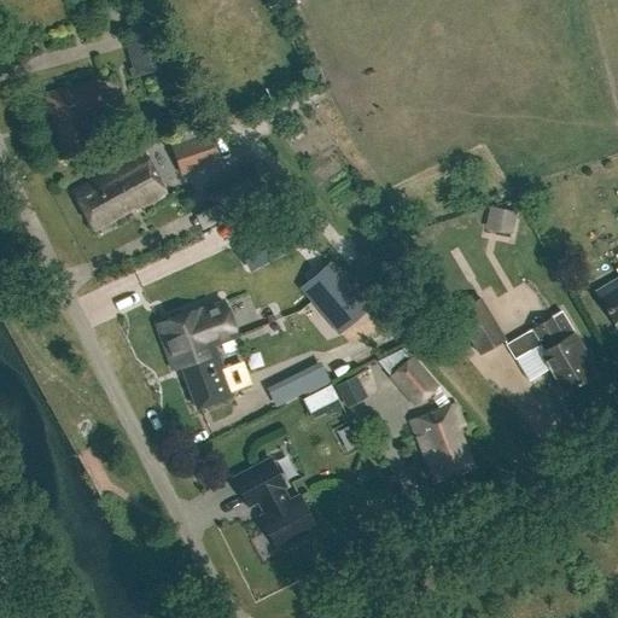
[(143,74),(168,66),(156,21),(130,28),(143,74)]
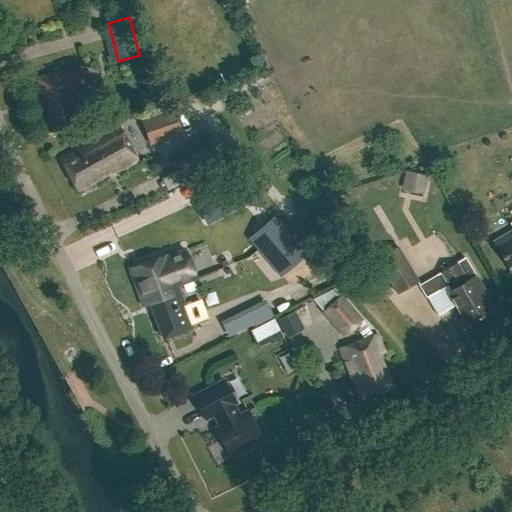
[(79,66),(69,68),(37,77),(51,131),(79,123),(72,97),(87,93),(79,66)]
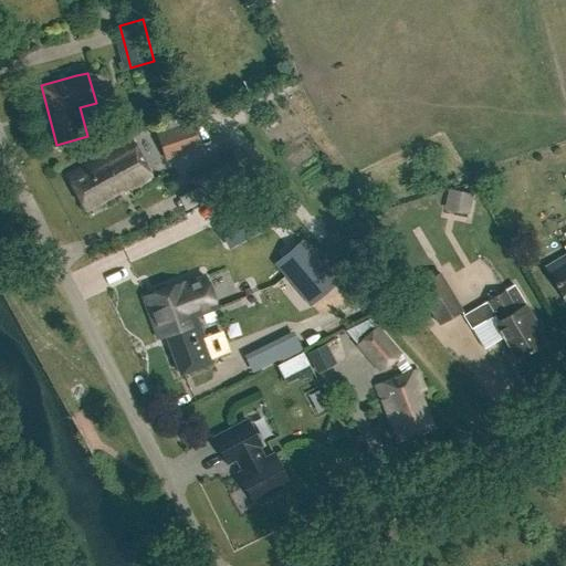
[(160,158),(197,146),(190,127),(154,139),(160,158)]
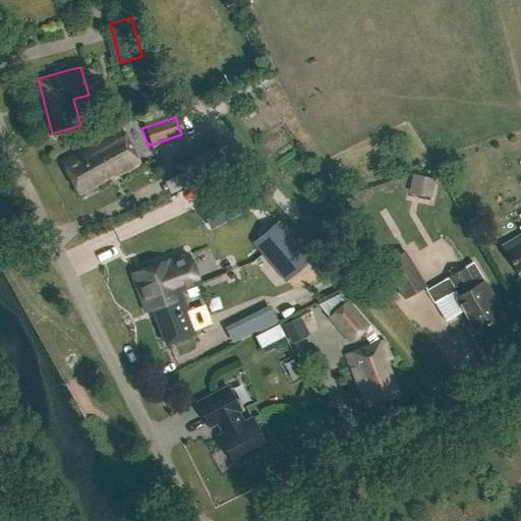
[(140,164),(121,129),(61,162),(78,193),(119,172),(120,175),(140,164)]
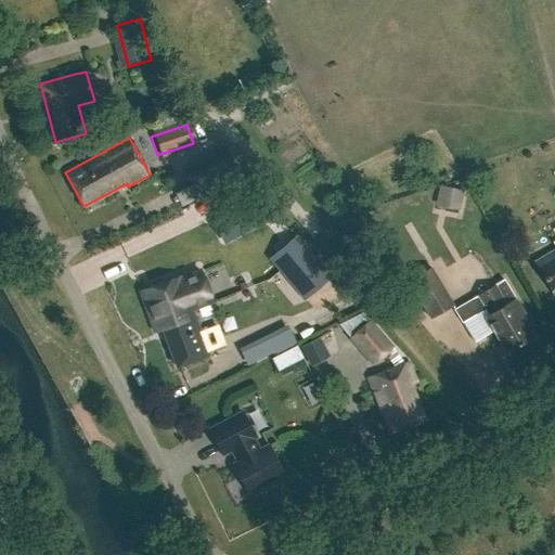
[(186,168),(194,183),(201,196),(241,176),(226,147),(186,168)]
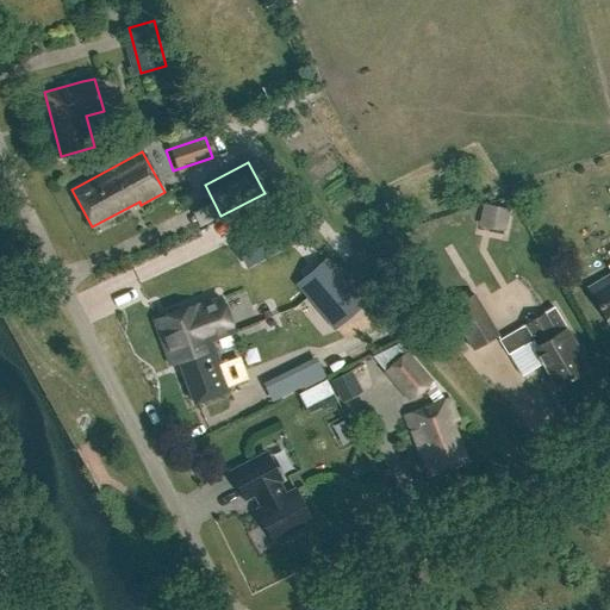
[(484,207),(480,226),(504,231),(508,212),(484,207)]
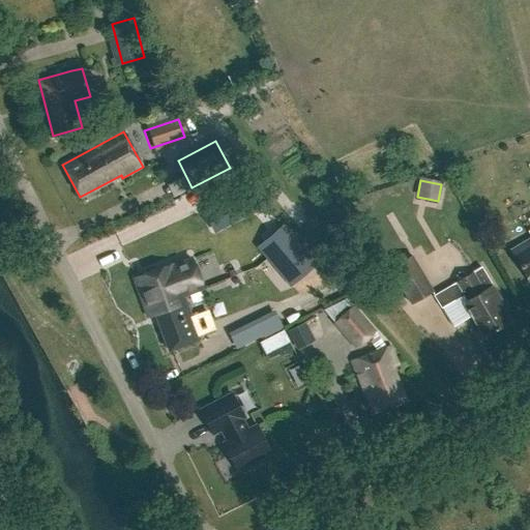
[(249,187),(201,211),(209,228),(258,205),(249,187)]
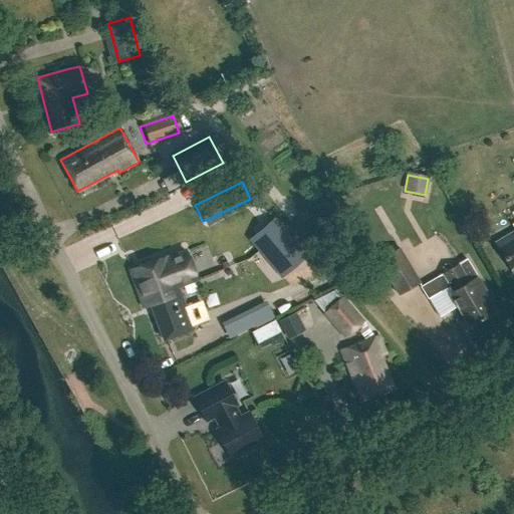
[(275,220),(262,230),(270,240),(259,248),(275,267),(286,257),(294,267),(306,257),(275,220)]
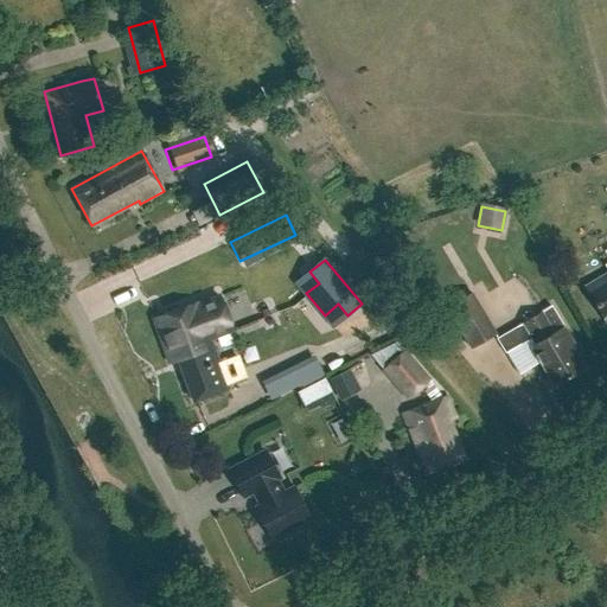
[(606,262),(605,264),(606,269),(606,273),(585,286),(606,324),(606,323),(606,262)]
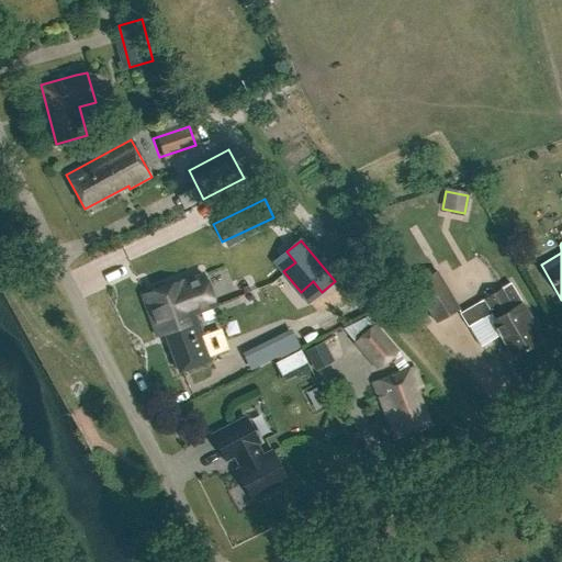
[(460,308),(436,270),(413,284),(435,323),(460,308)]
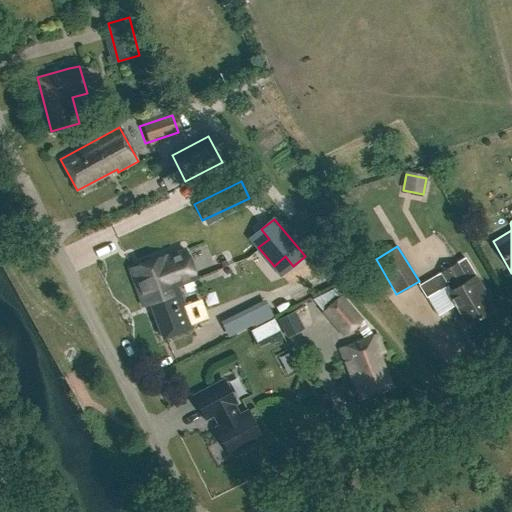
[(178,287),(178,288),(181,287),(180,285),(196,279),(185,250),(166,257),(165,255),(129,268),(141,301),(178,287)]
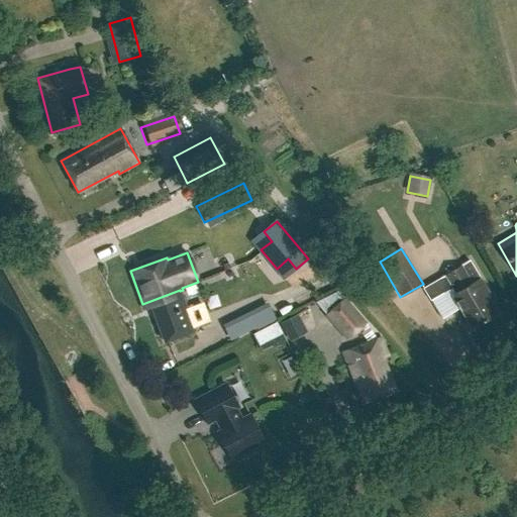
[(491,296),(480,278),(469,261),(444,276),(445,277),(424,289),(430,300),(451,287),(454,293),(451,295),(472,328),(496,313),(487,298),(491,296)]
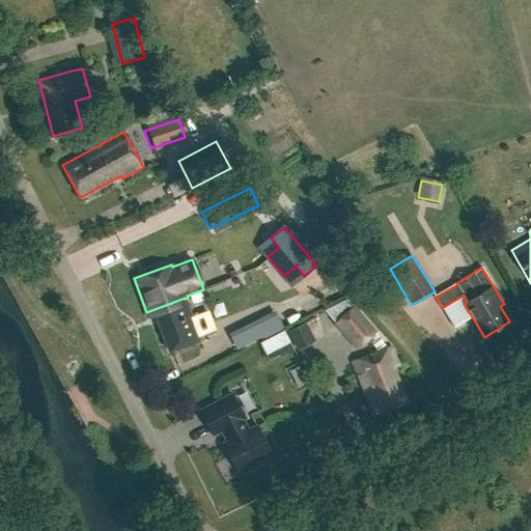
[(155,310),(157,314),(169,351),(199,339),(185,299),(155,310)]
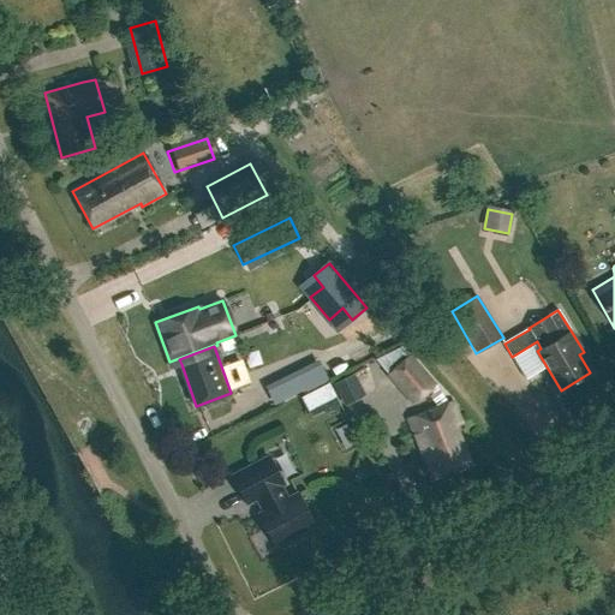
[(384,375),(411,406),(437,384),(411,354),(384,375)]
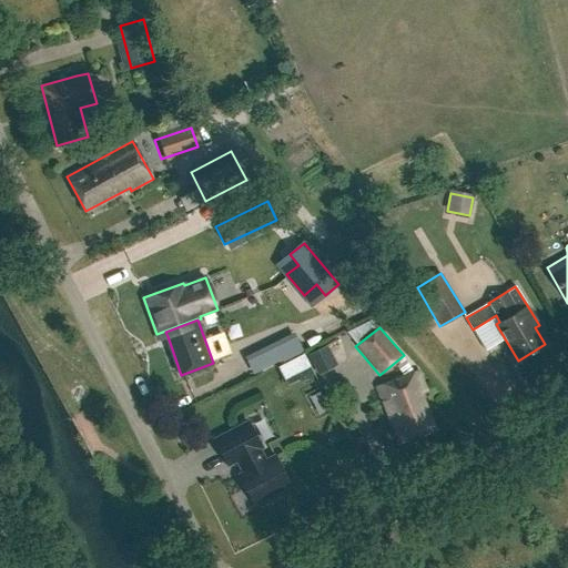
[(284,361),(303,352),(293,335),(276,343),(275,341),(246,355),(255,373),(283,358),(284,361)]
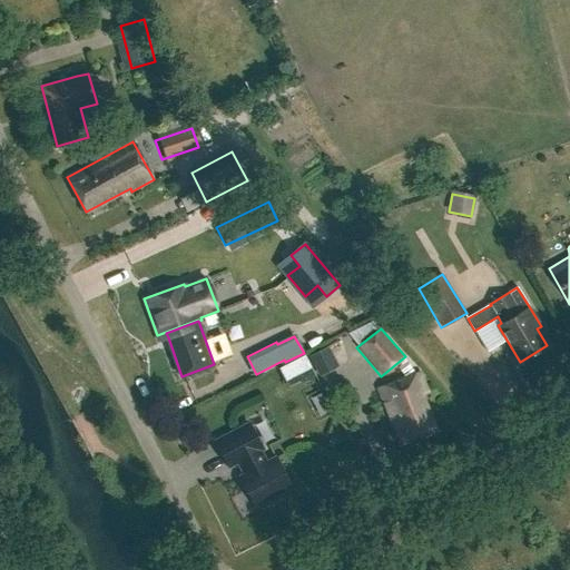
[(426,391),(419,372),(379,389),(401,444),(435,431),(421,393),(426,391)]
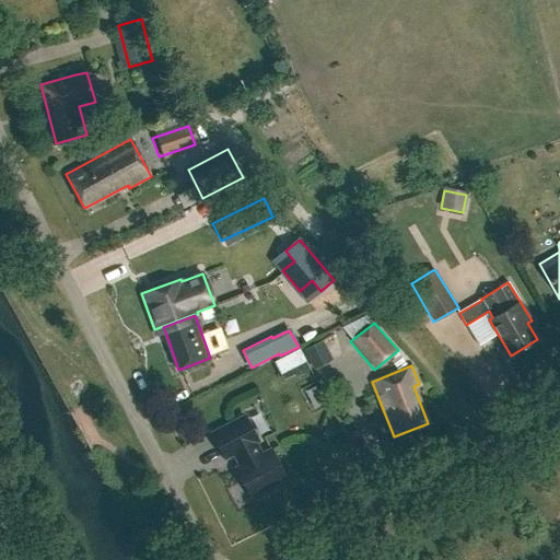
[(329,371),(315,374),(317,388),(333,386),(329,371)]
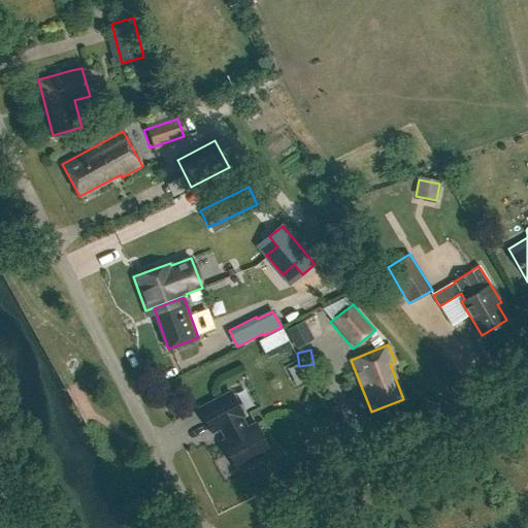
[(255,424),(246,429),(240,417),(242,416),(230,392),(199,408),(211,432),(220,428),(226,439),(222,441),(236,468),(269,451),(255,424)]
